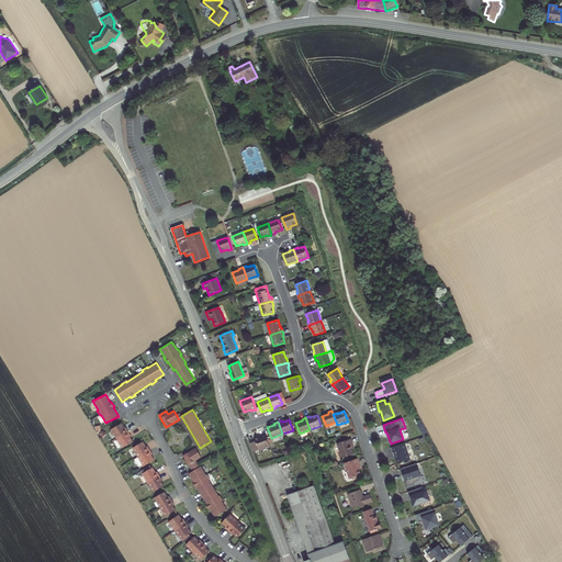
[(111,429),(116,438),(128,431),(126,427),(124,428),(123,426),(122,424),(111,429)]
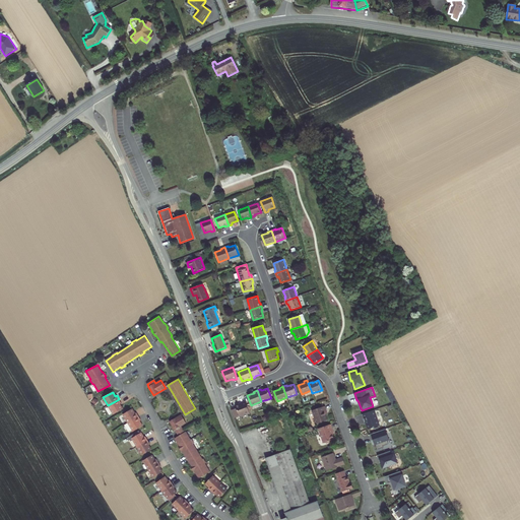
[(119,399),(108,405),(113,414),(123,408),(120,404),(121,403),(119,399)]
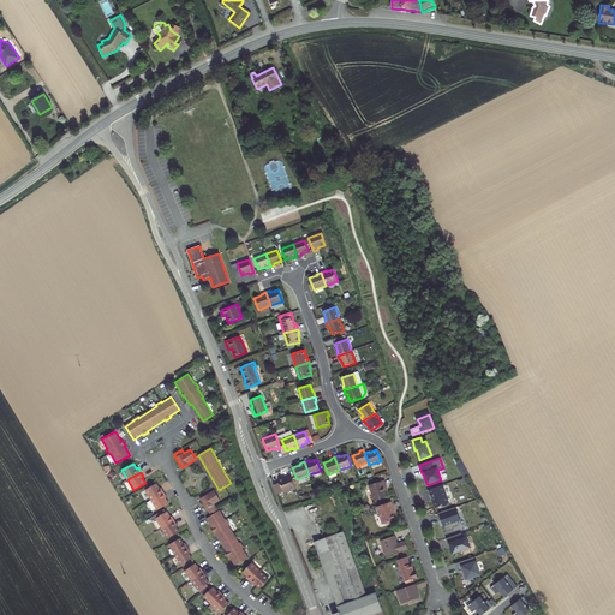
[(286,477),(279,481),(273,483),(278,495),(296,488),(290,475),(286,476),(286,477)]
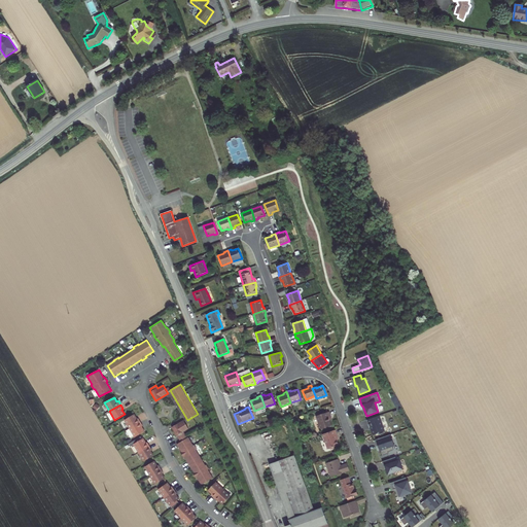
[(329,412),(316,416),(321,429),(331,426),(329,420),(331,420),(329,412)]
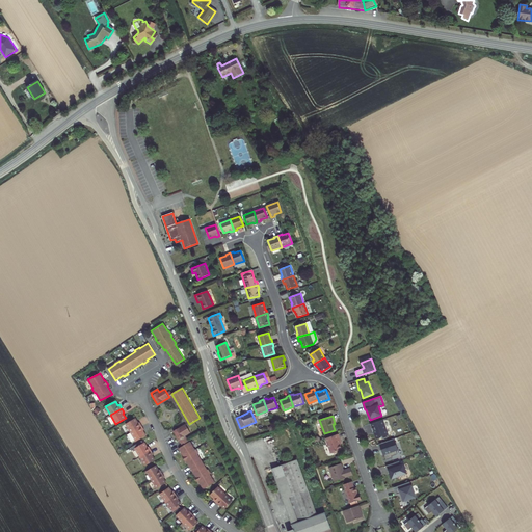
[(126,424),(131,432),(142,426),(139,422),(138,423),(137,422),(135,418),(126,424)]
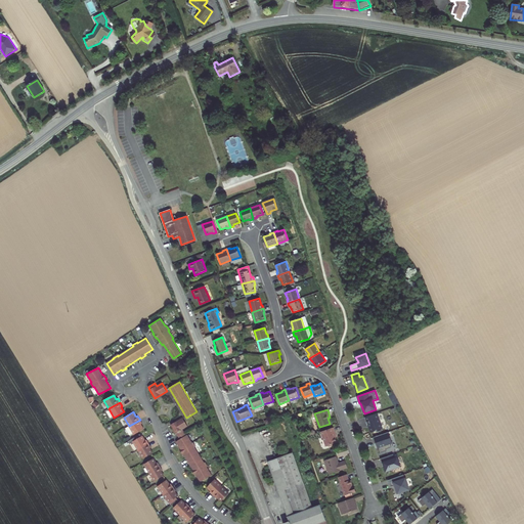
[(377,413),(364,418),(365,422),(367,422),(370,433),(383,429),(377,413)]
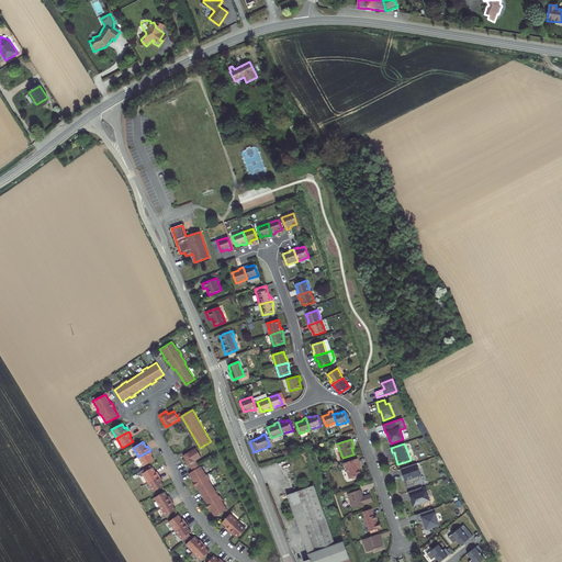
[(210,508),(215,517),(227,510),(222,502),(223,501),(220,496),(218,496),(209,480),(210,480),(208,474),(206,475),(201,467),(200,467),(197,461),(201,458),(197,448),(183,456),(189,465),(193,471),(189,474),(194,482),(193,483),(195,487),(197,487),(208,504),(206,505),(209,509),(210,508)]
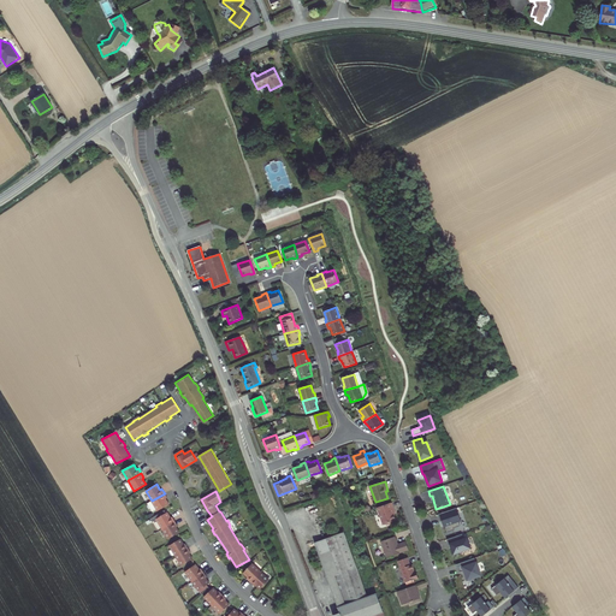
[(165,493),(152,501),(158,511),(169,504),(167,501),(166,499),(167,498),(165,493)]
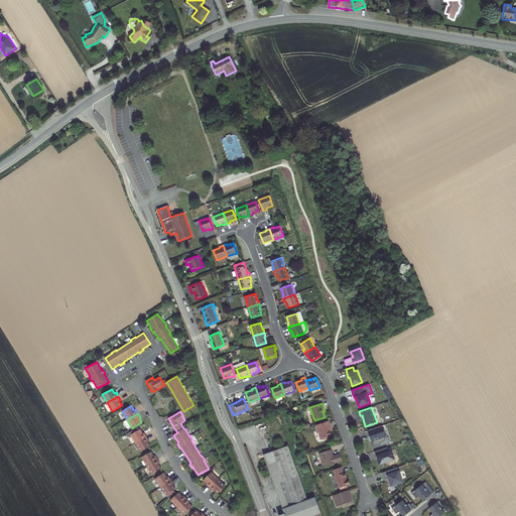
[(329,421),(315,425),(320,439),(332,435),(330,431),(329,428),(331,427),(329,421)]
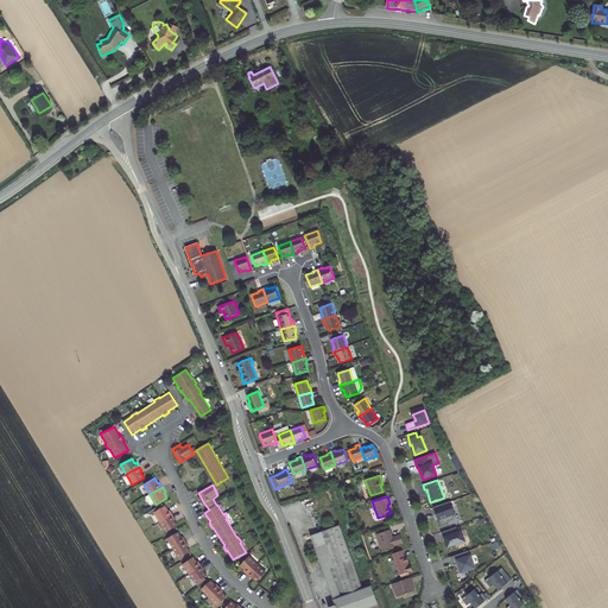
[(436,514),(437,514),(438,519),(439,519),(442,526),(449,524),(448,521),(454,519),(453,514),(455,513),(451,501),(434,507),(436,514)]
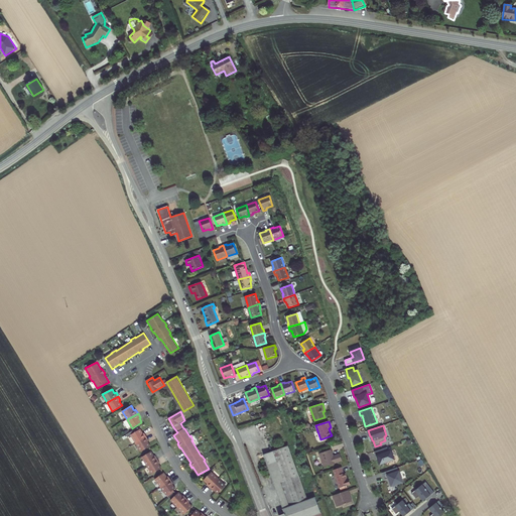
[(131,434),(136,443),(146,436),(144,433),(143,433),(142,432),(140,429),(131,434)]
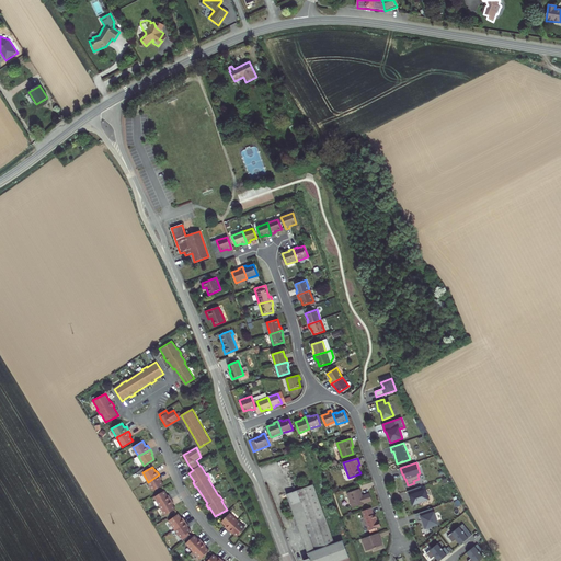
[(159,474),(148,482),(153,491),(163,485),(161,482),(160,480),(162,479),(159,474)]
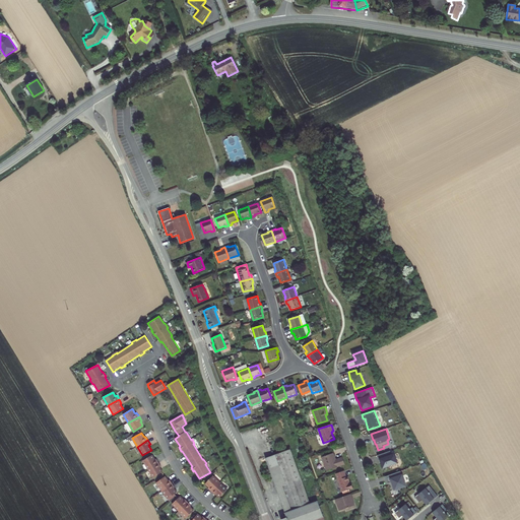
[(287,519),(313,519),(323,516),(318,501),(310,504),(290,449),(265,458),(286,517),(287,519)]
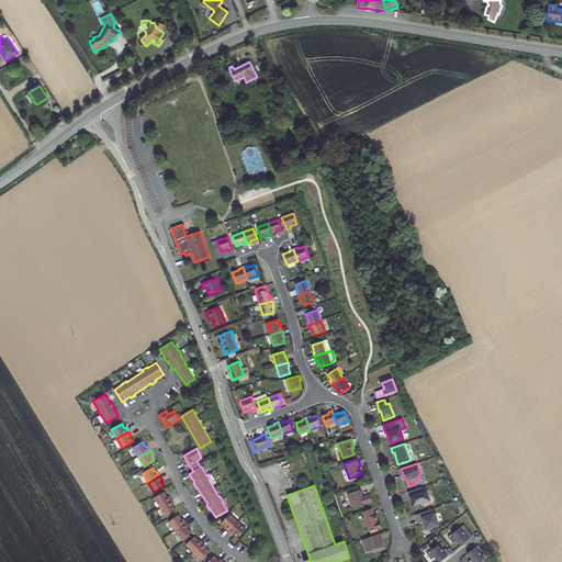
[(422,487),(407,492),(409,497),(411,497),(414,507),(420,505),(420,504),(429,501),(426,491),(423,492),(422,487)]
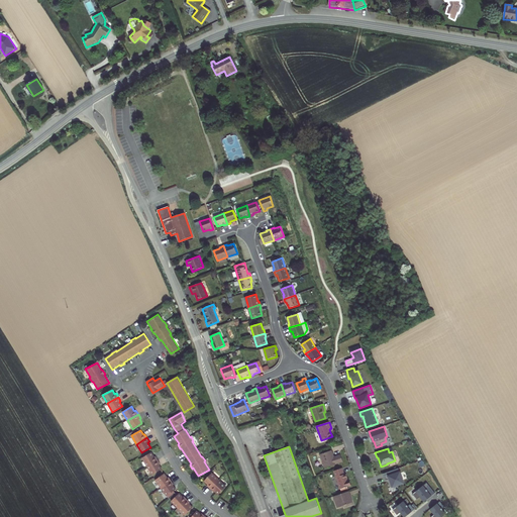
[(332,450),(320,454),(324,468),(343,461),(340,454),(334,456),(332,450)]
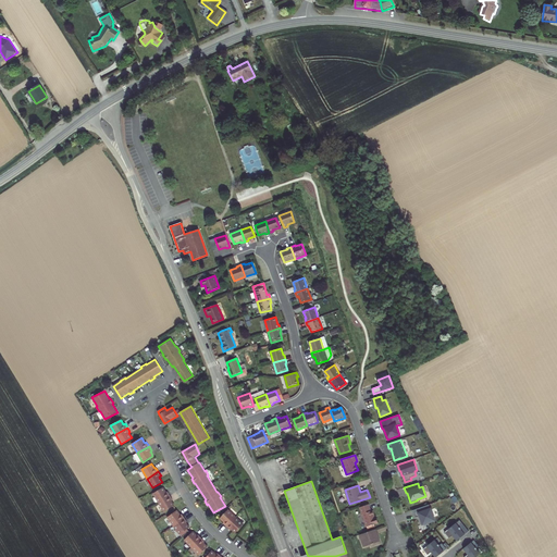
[(153,494),(159,503),(170,495),(168,492),(166,492),(163,487),(153,494)]
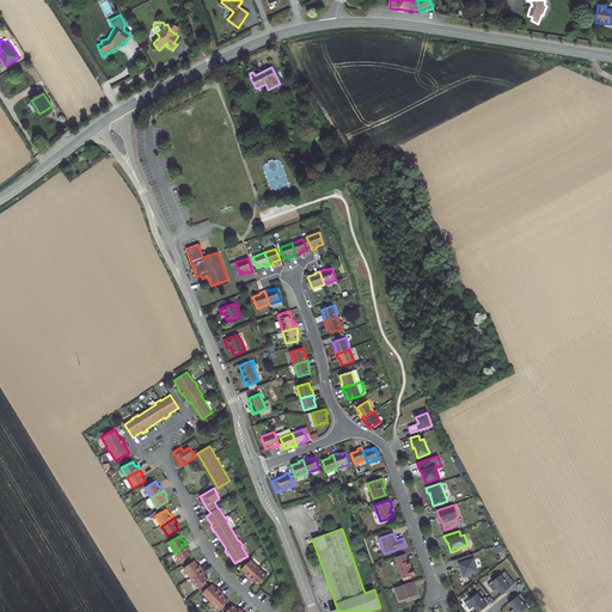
[(187,544),(175,552),(181,562),(191,556),(189,552),(188,550),(190,549),(187,544)]
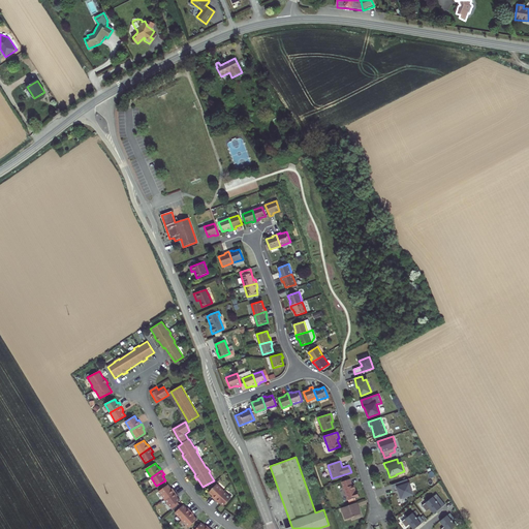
[(350,478),(342,481),(349,502),(356,500),(355,498),(360,497),(358,491),(355,492),(353,485),(352,486),(350,478)]
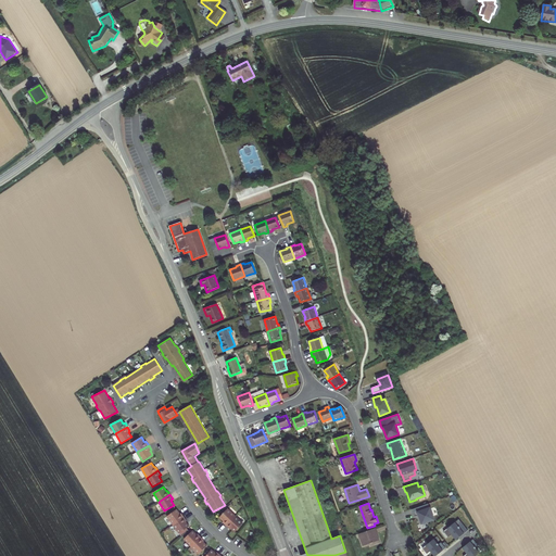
[(429,504),(412,509),(415,517),(418,516),(419,515),(419,517),(418,517),(420,523),(434,519),(429,504)]
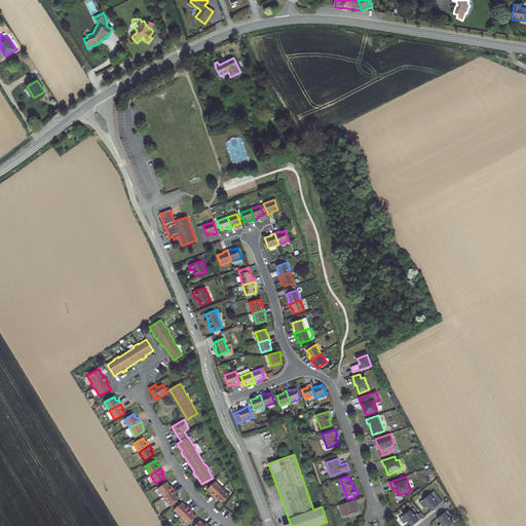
[(214,497),(223,488),(215,481),(208,489),(211,492),(212,493),(211,494),(214,497)]
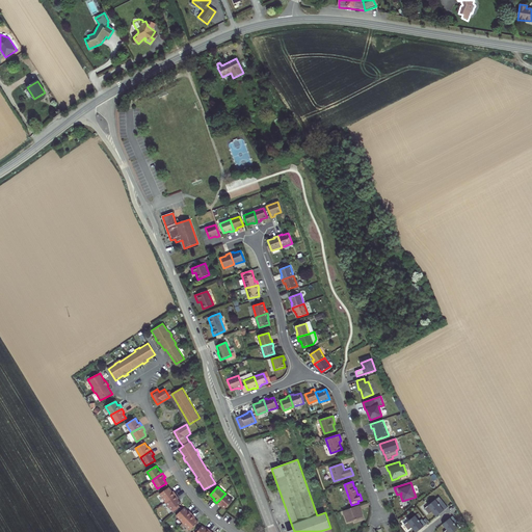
[(160,494),(166,502),(177,495),(174,490),(173,491),(171,490),(169,487),(160,494)]
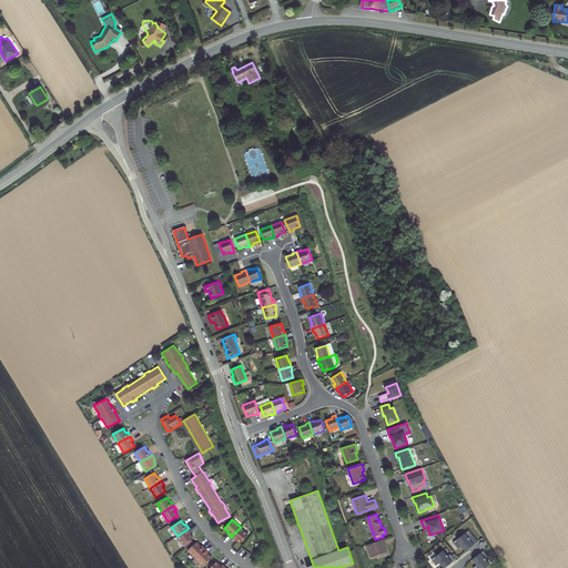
[(249,535),(241,527),(231,537),(234,540),(235,539),(237,541),(240,544),(249,535)]
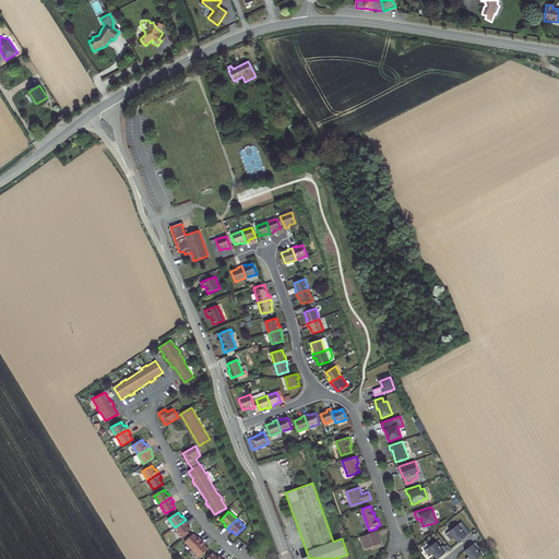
[(186,520),(175,527),(182,539),(190,533),(188,531),(190,530),(187,524),(188,523),(186,520)]
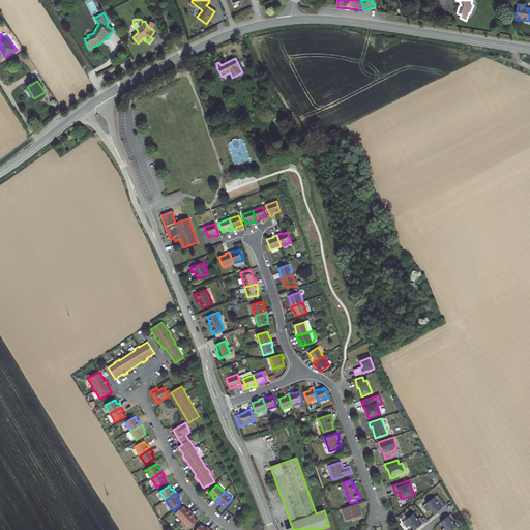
[(435,514),(442,508),(438,503),(434,498),(422,506),(428,511),(431,509),(435,514)]
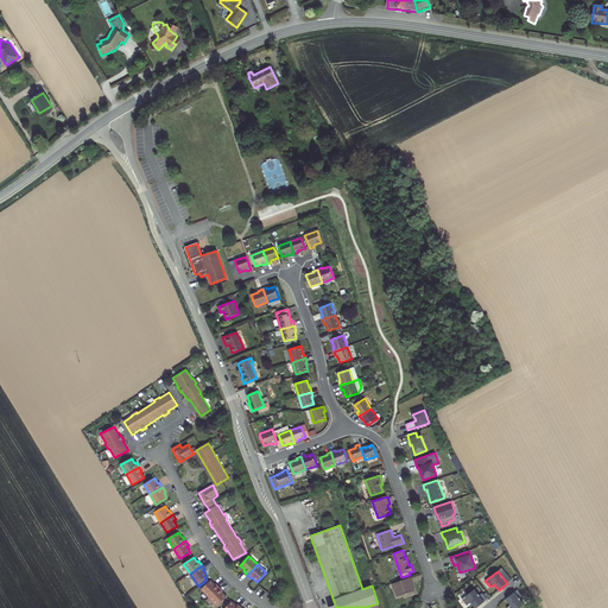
[(411,577),(392,584),(397,597),(415,590),(412,584),(413,583),(411,577)]
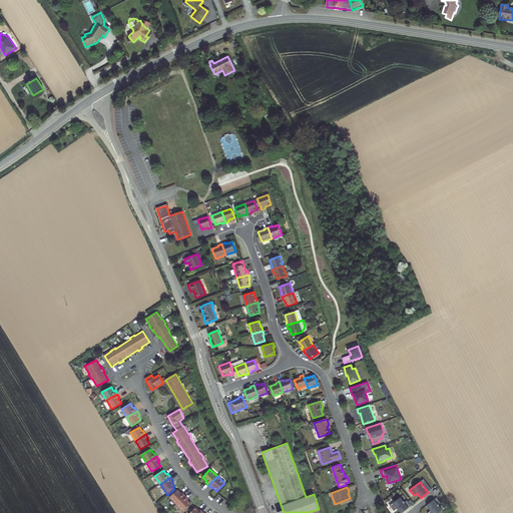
[(169,497),(176,504),(185,496),(182,492),(181,493),(177,490),(169,497)]
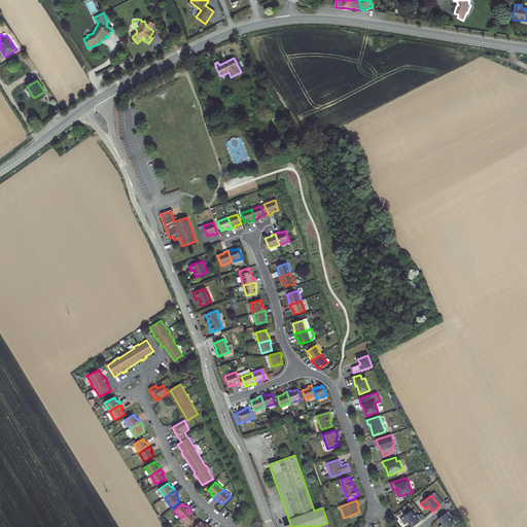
[(190,510),(181,518),(188,525),(197,518),(195,515),(192,514),(194,513),(190,510)]
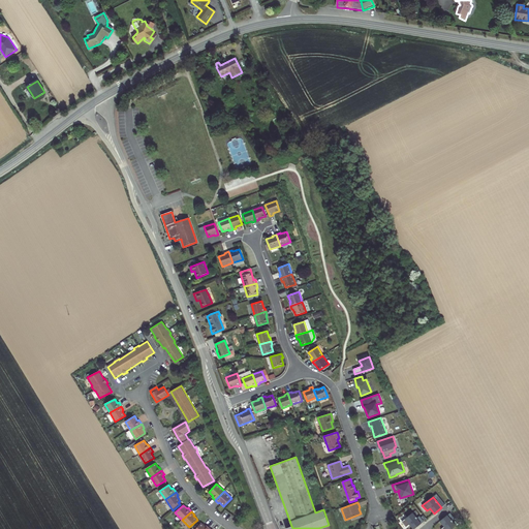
[(412,528),(414,528),(422,524),(416,519),(412,514),(402,522),(406,527),(409,525),(412,528)]
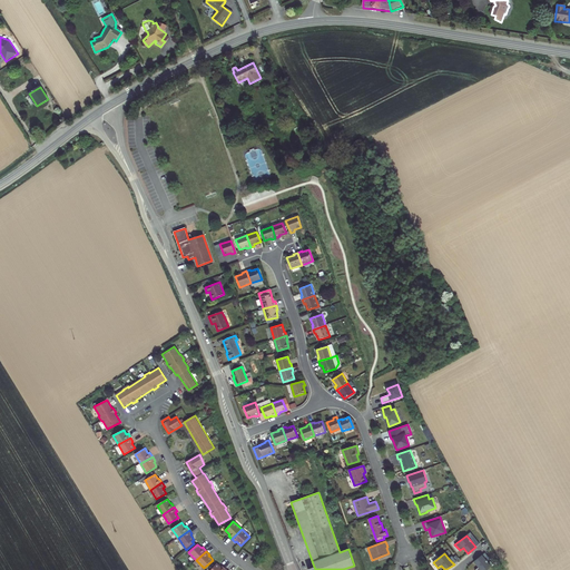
[(487,569),(491,567),(482,556),(474,561),(479,568),(474,569),(487,569)]
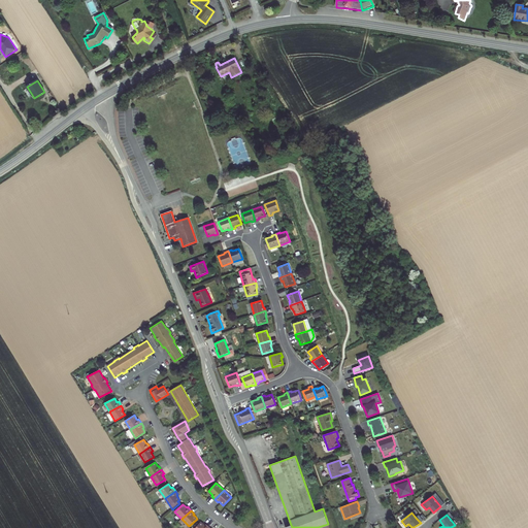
All buildings are outlined.
